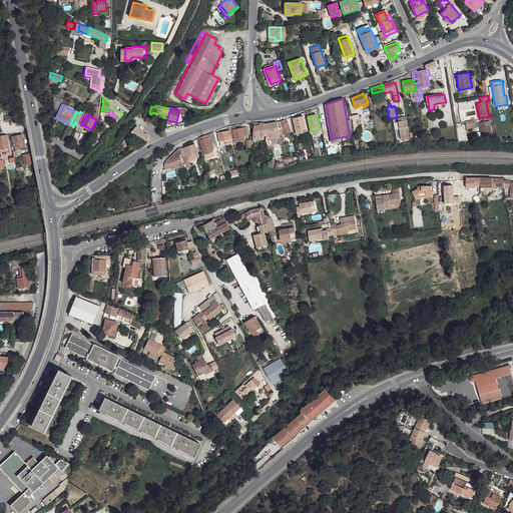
[(306,128),(304,116),(293,118),(296,130),(306,128)]
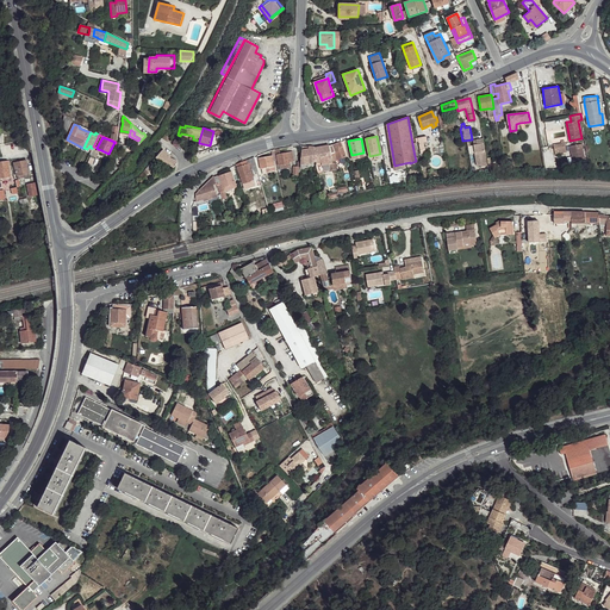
[(487,166),(484,138),(477,141),(477,144),(474,145),(478,167),(483,166),(483,167),(487,166)]
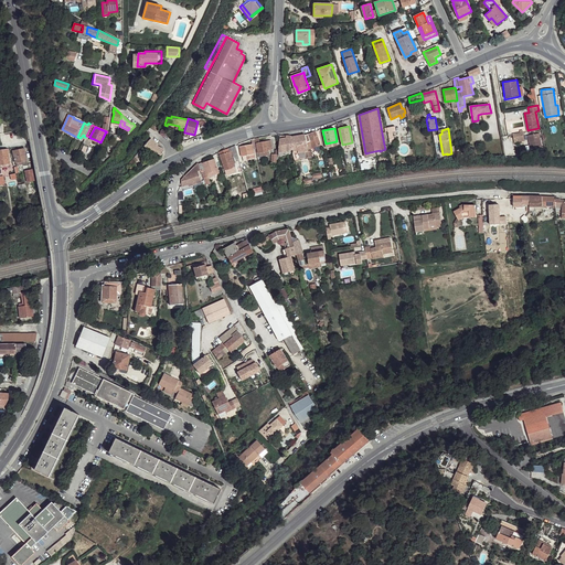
[(320,145),(315,131),(306,135),(308,149),(320,145)]
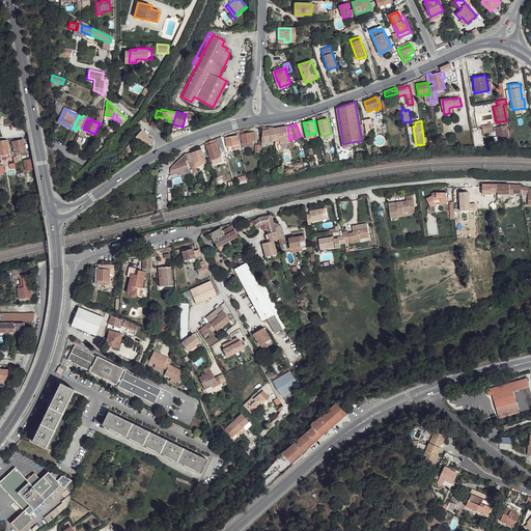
[(493,131),(492,124),(481,127),(482,133),(493,131)]
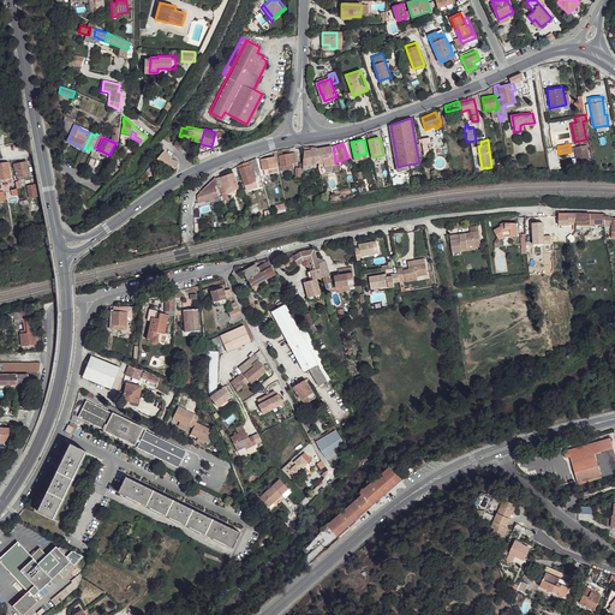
[(586,144),(574,147),(578,163),(590,161),(586,144)]
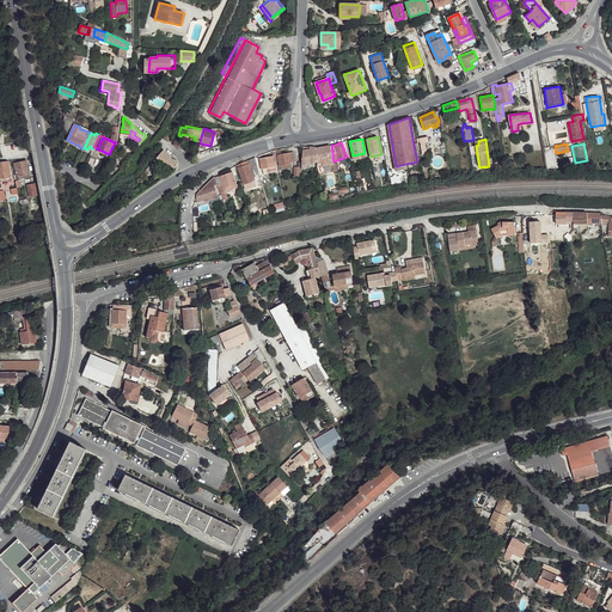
[(334,161),(331,146),(318,148),(316,148),(317,161),(318,166),(331,164),(335,164),(334,161)]
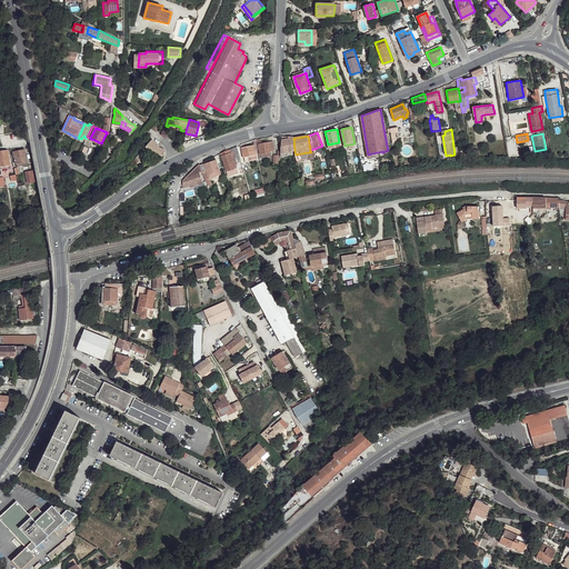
[(293,138),(296,138),(293,137),(282,137),(281,151),(281,153),(295,150),(293,138)]
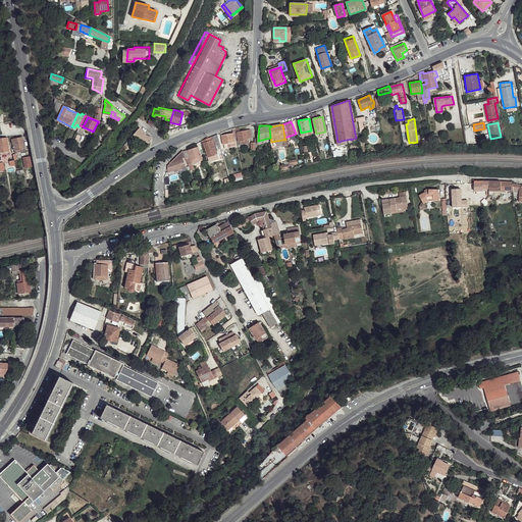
[(146,132),(140,127),(134,135),(147,144),(149,145),(150,143),(152,138),(146,135),(147,134),(145,133),(146,132)]
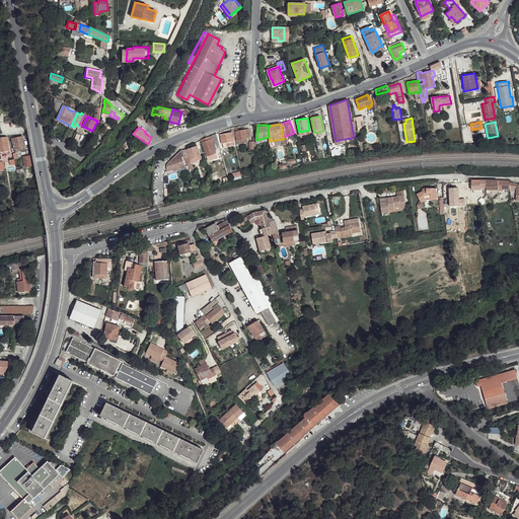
[(250,137),(249,129),(236,131),(237,136),(238,140),(238,141),(247,139),(246,138),(250,137)]
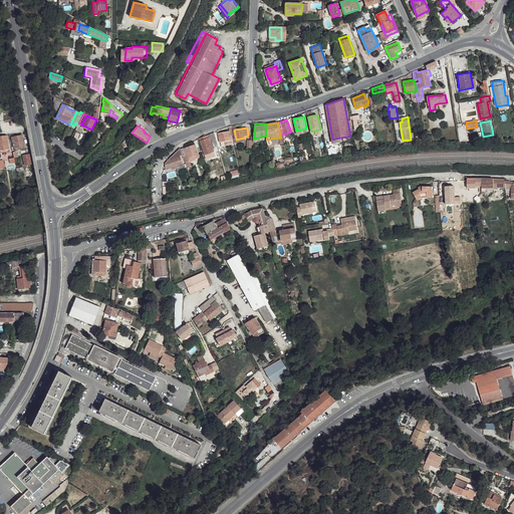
[(231,135),(230,131),(229,131),(218,134),(220,142),(232,140),(231,135)]
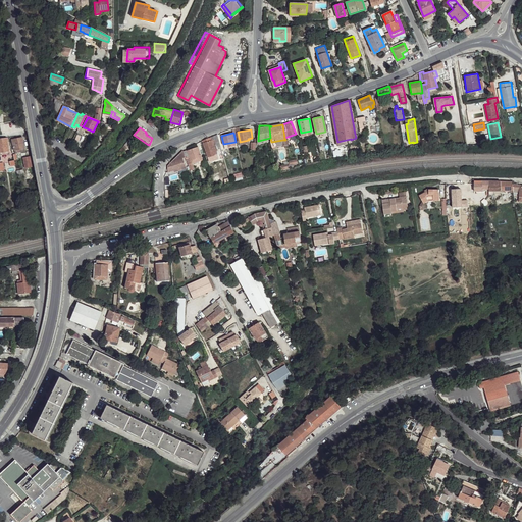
[(24,148),(22,137),(17,138),(16,136),(12,137),(13,139),(12,139),(14,149),(20,148),(24,148)]
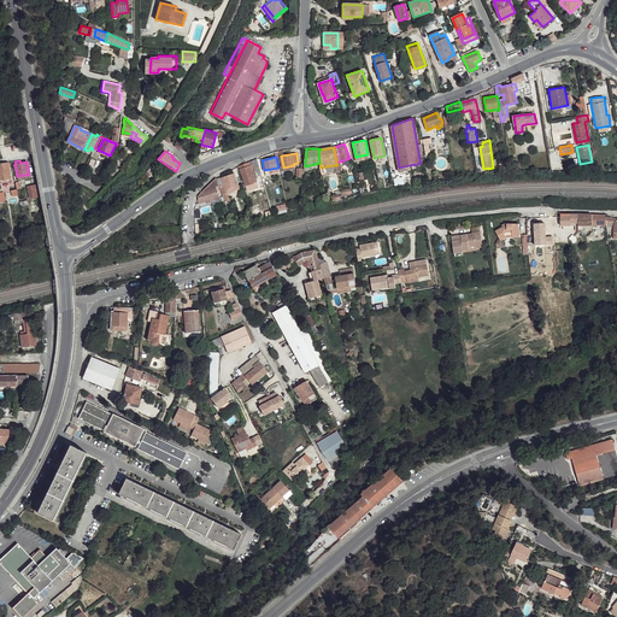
[(257,182),(254,171),(252,172),(251,166),(248,162),(240,166),(246,186),(257,182)]
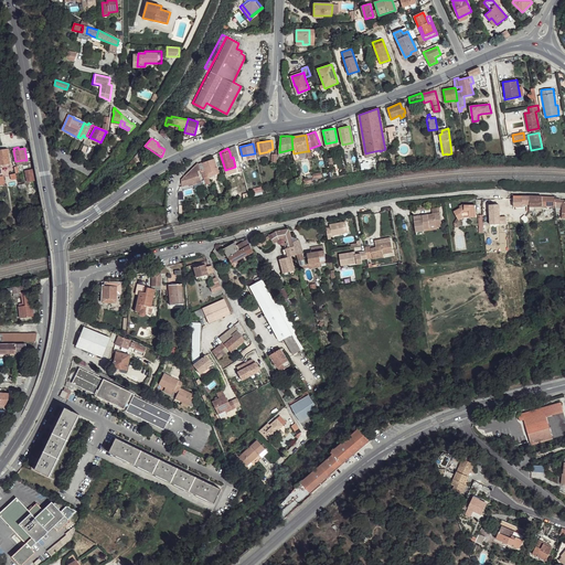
[(130,170),(145,155),(139,150),(125,166),(130,170)]
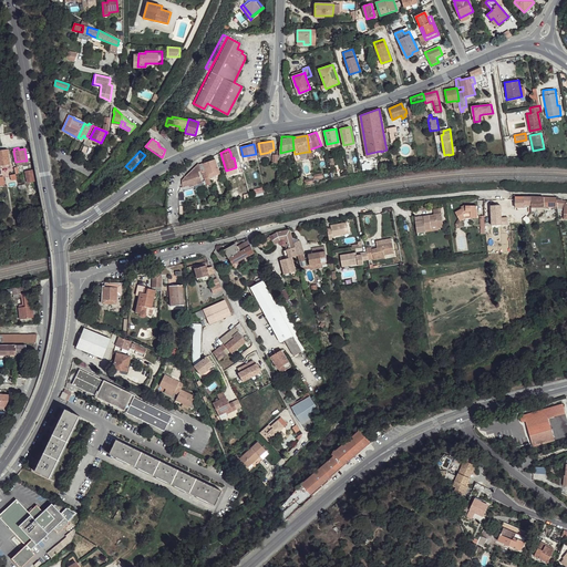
[(216,160),(199,165),(199,166),(200,169),(206,185),(210,184),(208,177),(220,174),(216,160)]
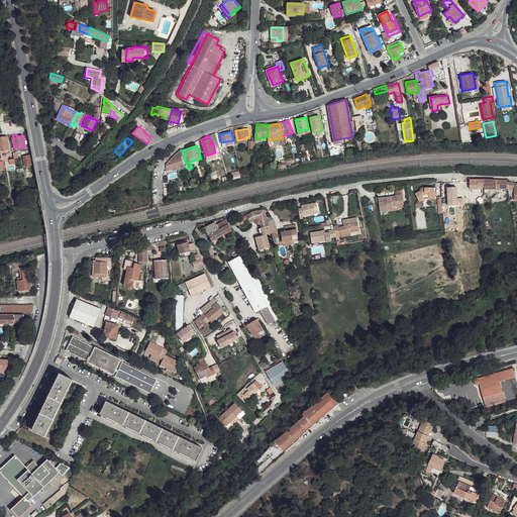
[(184,167),(183,164),(181,154),(183,154),(182,151),(182,150),(181,148),(169,161),(165,165),(166,171),(173,169),(172,167),(175,166),(176,169),(184,167)]
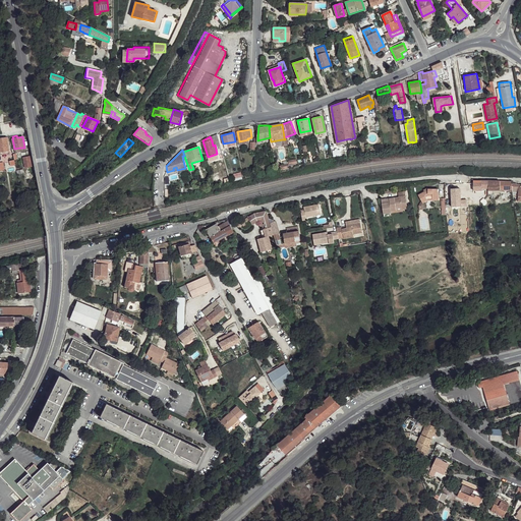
[(32,166),(31,156),(22,157),(23,167),(32,166)]
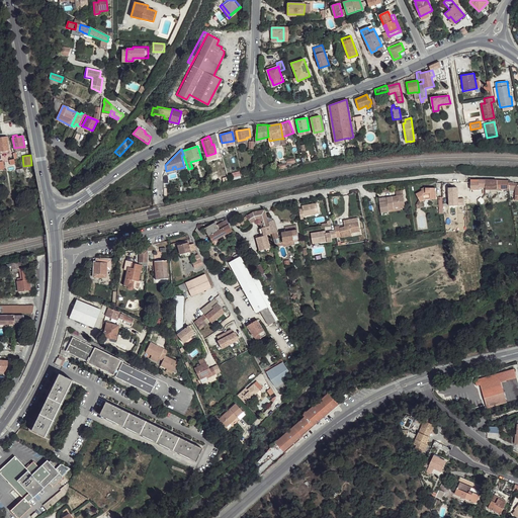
[(485,189),(485,180),(470,179),(470,182),(470,191),(479,191),(479,189),(485,189)]
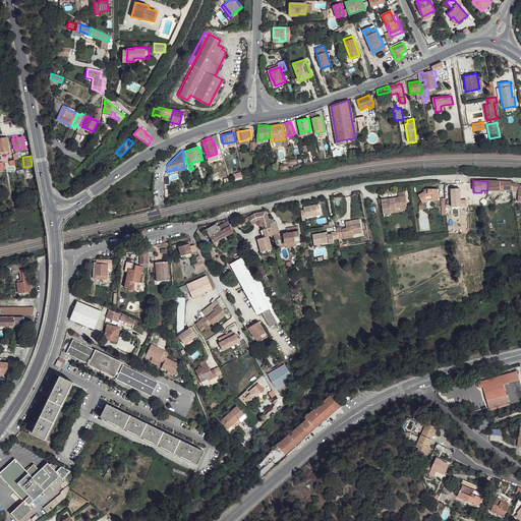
[(511,181),(509,181),(487,181),(487,190),(487,192),(493,192),(509,193),(513,193),(511,183),(511,181)]
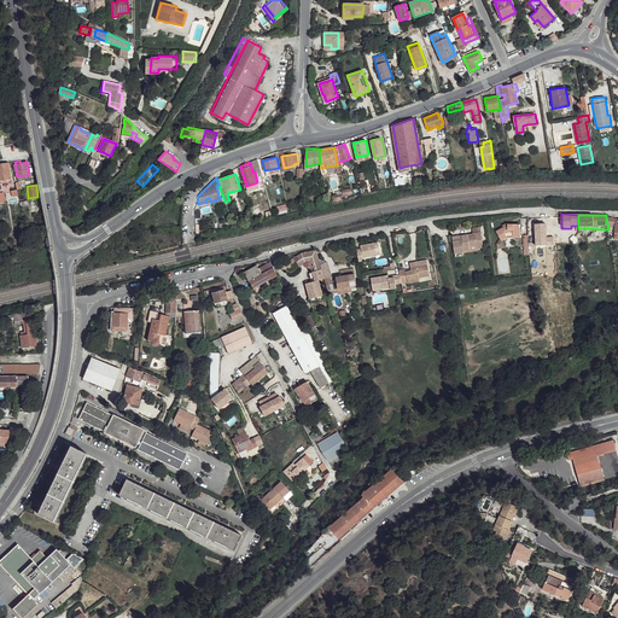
[(561,228),(561,217),(536,217),(536,223),(543,223),(542,222),(551,222),(561,228)]
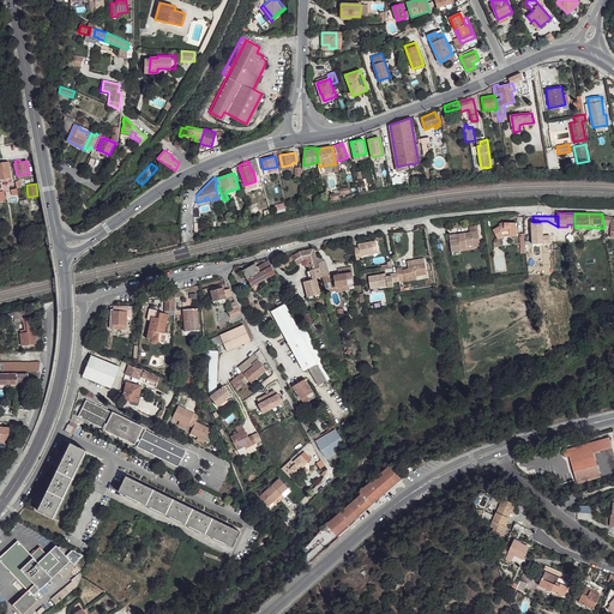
[(517,234),(516,224),(504,224),(492,230),(497,240),(503,236),(501,233),(503,232),(509,232),(509,234),(517,234)]
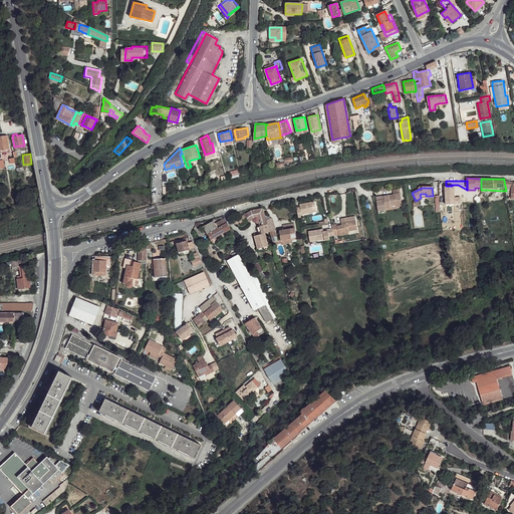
[(402,206),(401,193),(395,194),(395,195),(393,195),(383,197),(386,209),(392,208),(392,206),(397,205),(398,207),(402,206)]
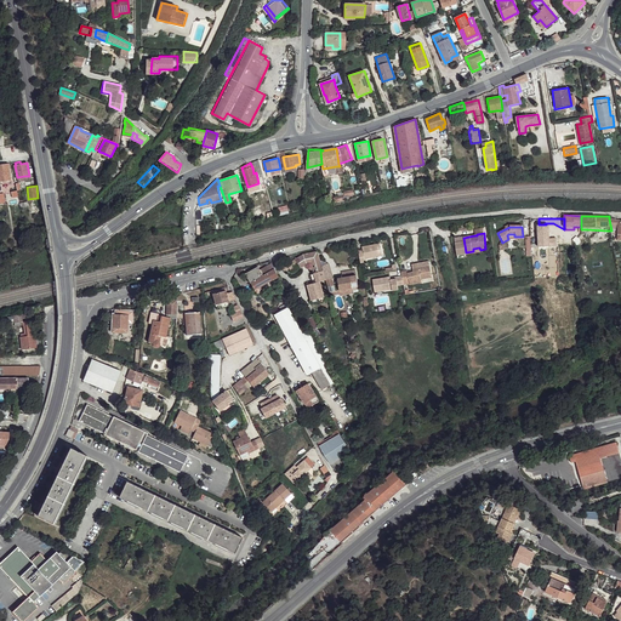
[(183,248),(181,239),(167,243),(170,251),(182,249),(183,248)]
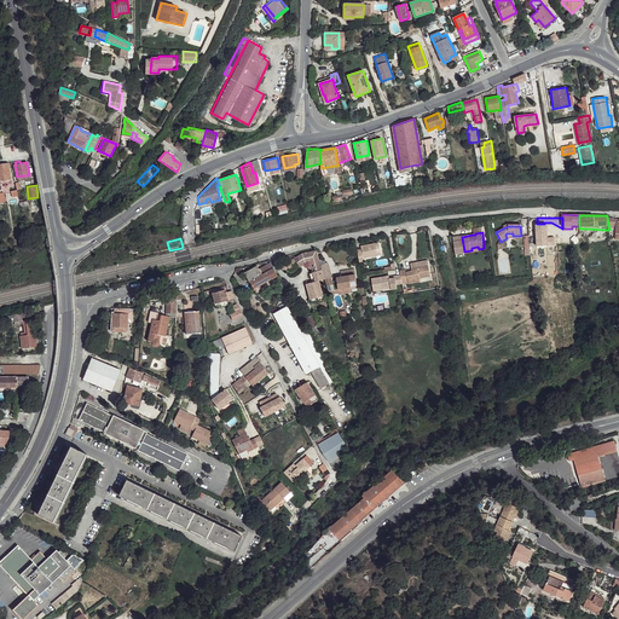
[(381,252),(380,243),(362,246),(362,250),(364,259),(374,256),(374,254),(381,252)]
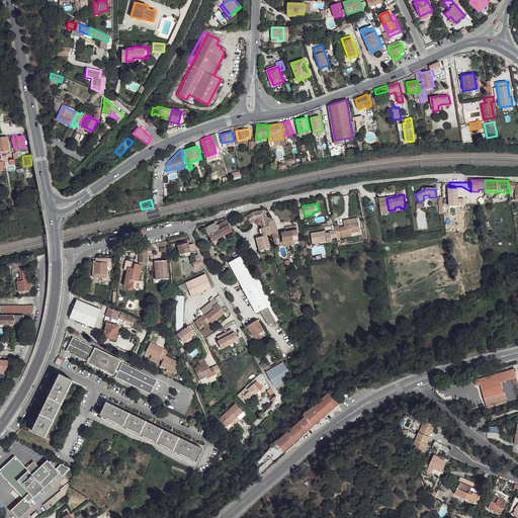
[(273,234),(265,208),(251,212),(243,219),(245,222),(249,219),(251,223),(255,220),(258,220),(258,222),(259,226),(262,227),(265,236),(267,235),(273,234)]
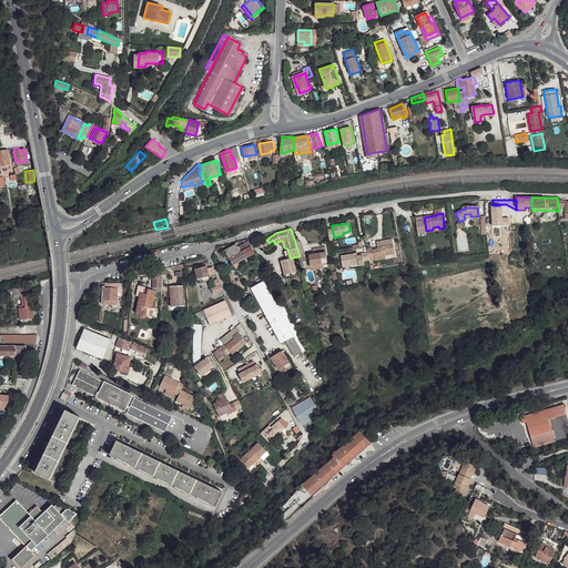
[(252,247),(249,241),(233,250),(232,246),(225,251),(234,265),(239,262),(255,253),(252,247)]
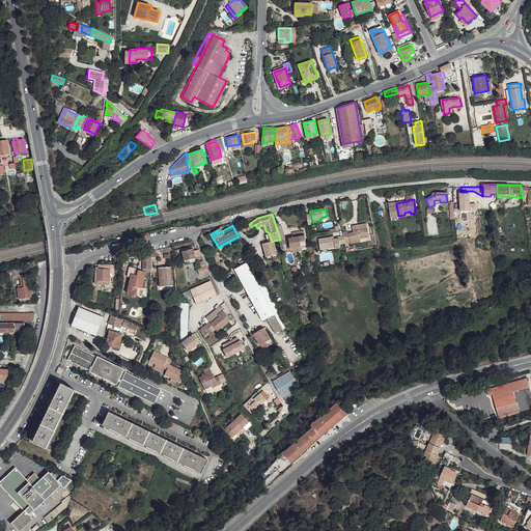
[(370,236),(368,227),(358,229),(359,231),(355,232),(350,233),(348,231),(343,232),(343,236),(345,243),(351,241),(352,244),(361,242),(361,241),(361,239),(370,236)]
